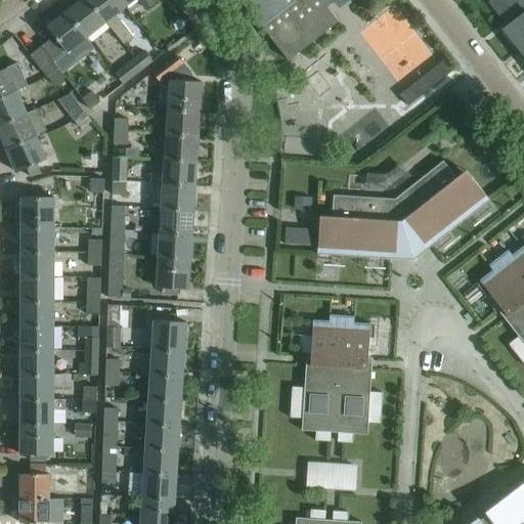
[(85,37),(105,22),(88,0),(79,0),(66,10),(85,37)]
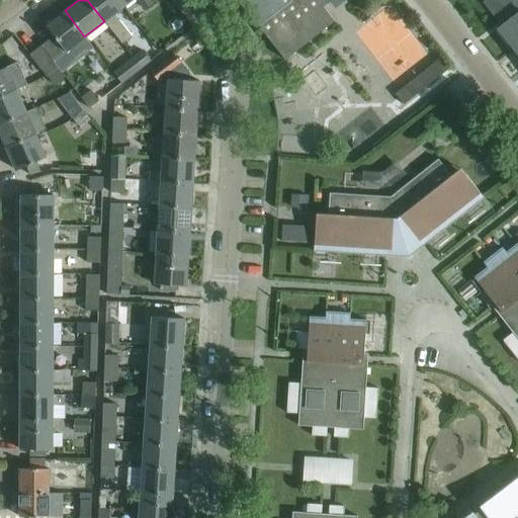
[(132,35),(113,13),(123,6),(118,0),(87,0),(104,21),(104,20),(121,42),(132,35)]
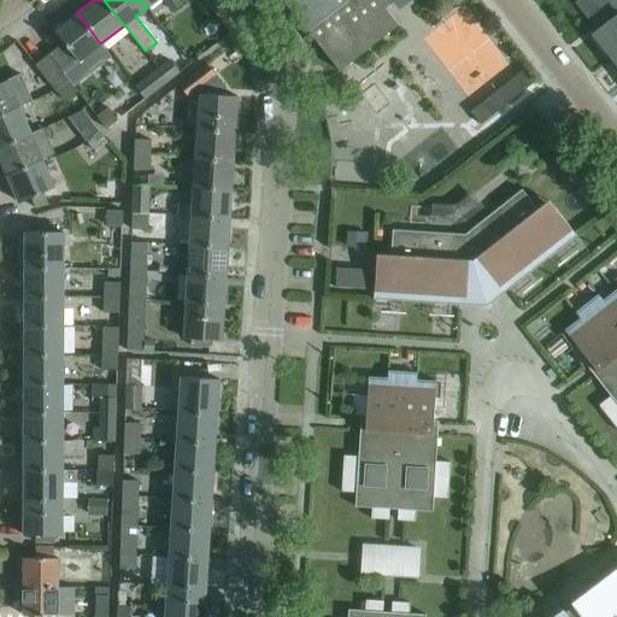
[(181,4),(177,0),(141,0),(147,7),(156,0),(164,0),(172,10),(181,4)]
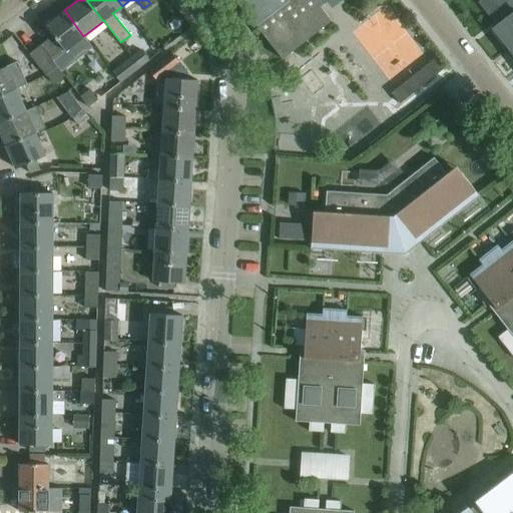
[(234,0),(254,25),(255,24),(282,58),(284,58),(283,57),(330,20),(330,21),(331,20),(315,0),(325,0),(326,0),(325,0),(234,0)]
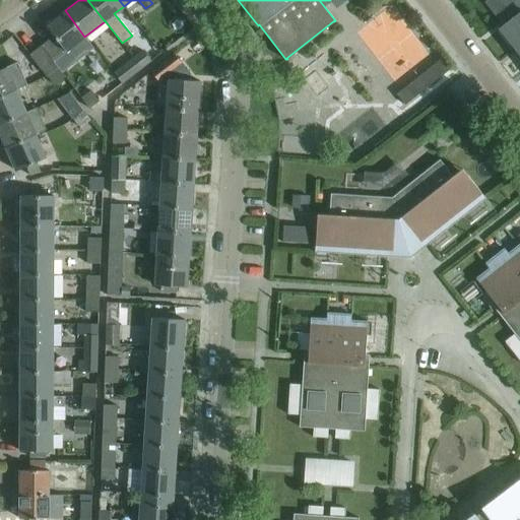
[(407,0),(397,0),(369,21),(409,74),(444,48),(407,0)]
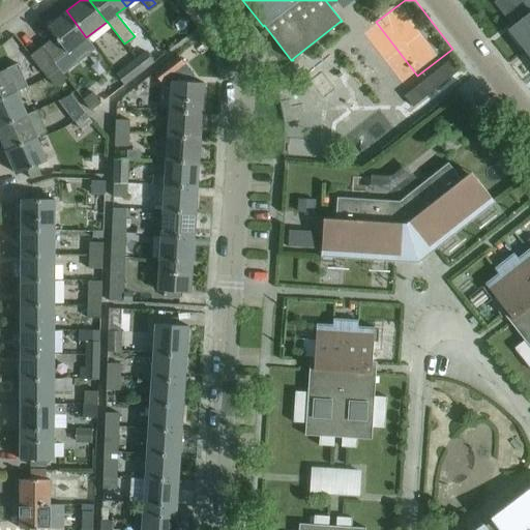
[(509,23),(521,13),(509,0),(495,0),(494,1),(509,23)]
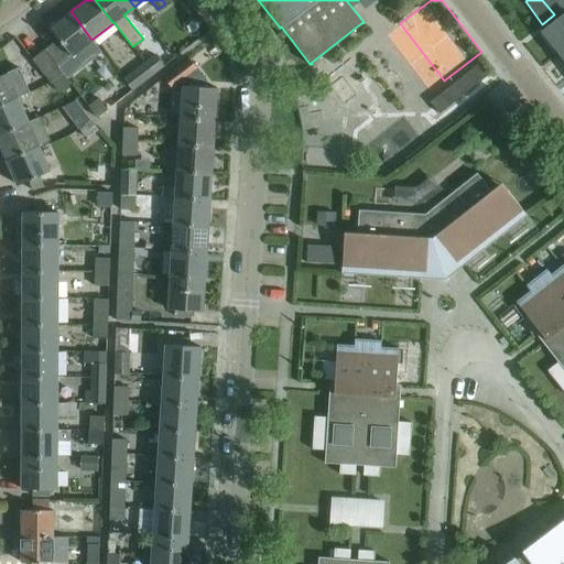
[(542,0),(554,14),(563,7),(563,4),(560,0),(542,0)]
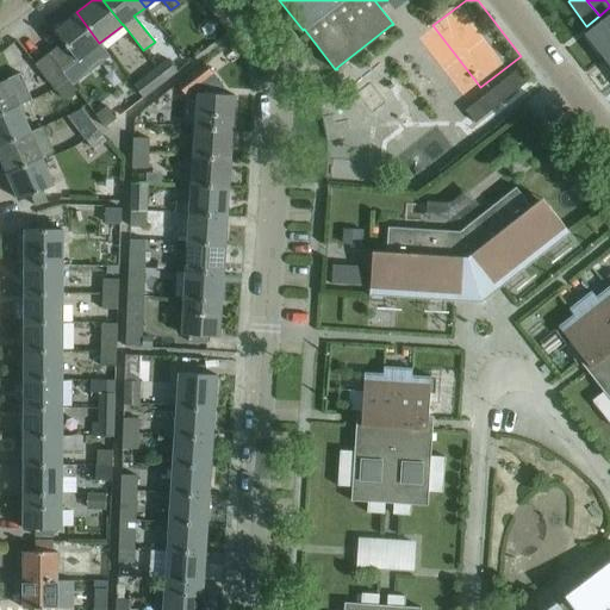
[(99,43),(76,12),(54,30),(62,41),(48,51),(68,78),(82,67),(83,68),(94,61),(87,53),(99,43)]
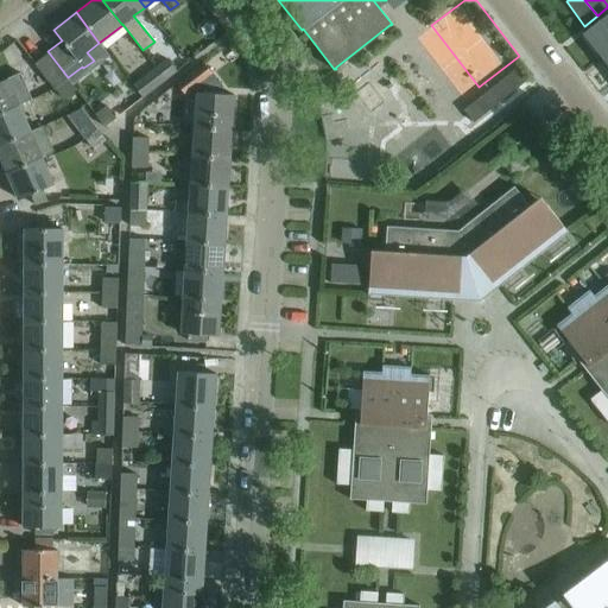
[(602,56),(607,50),(607,13),(602,18),(584,32),(602,56)]
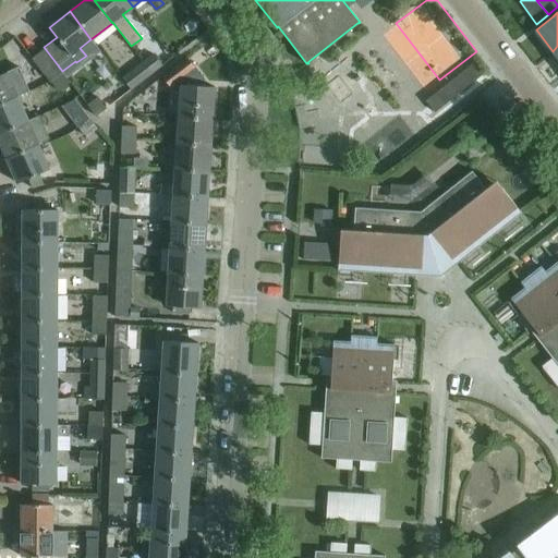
[(44,48),(31,58),(49,81),(62,71),(44,48)]
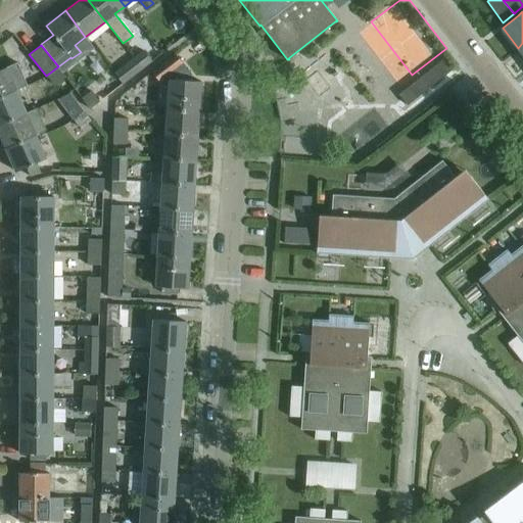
[(141,67),(151,60),(144,50),(134,58),(141,67)]
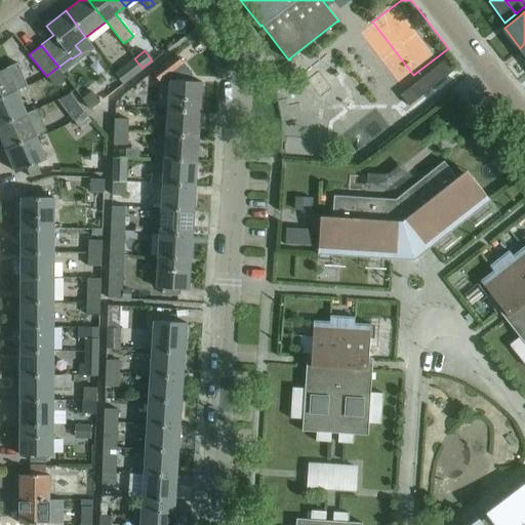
[(159,81),(182,64),(175,54),(153,72),(159,81)]
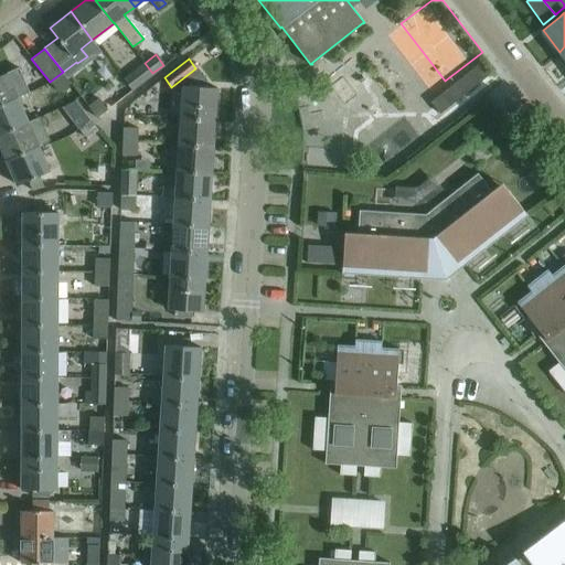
[(439,113),(481,81),(489,74),(480,62),(429,100),(439,113)]
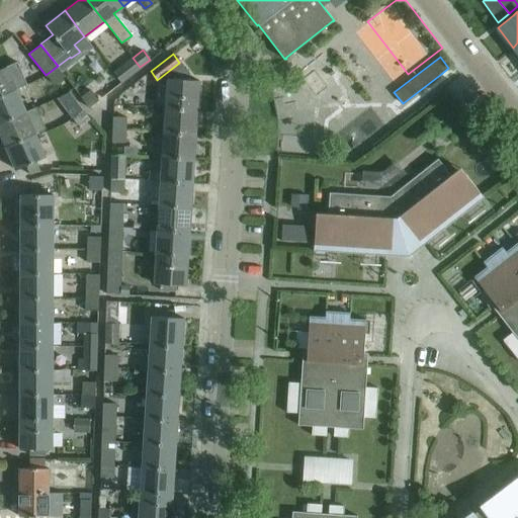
[(120,82),(140,67),(133,58),(113,73),(120,82)]
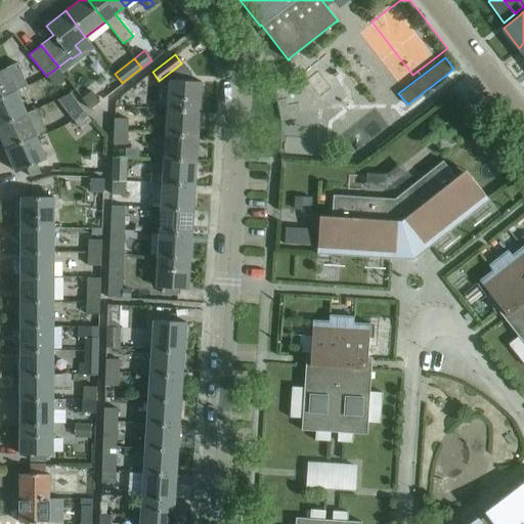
[(9,77),(24,71),(20,61),(6,68),(6,67),(0,69),(0,96),(15,90),(9,77)]
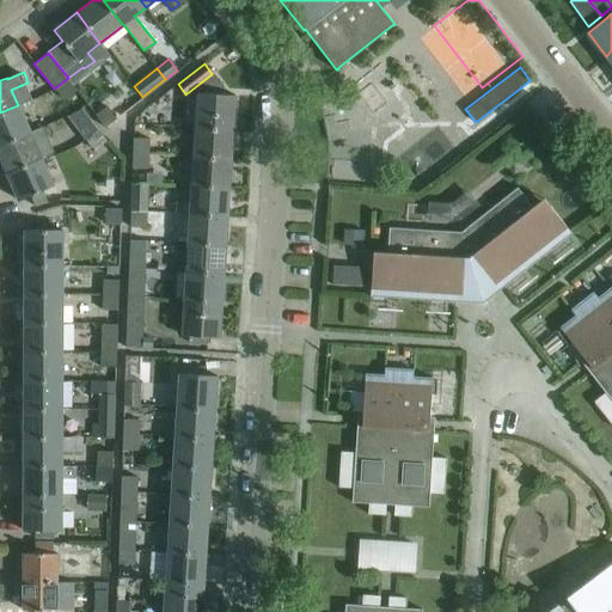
[(63,101),(77,90),(68,79),(55,90),(63,101)]
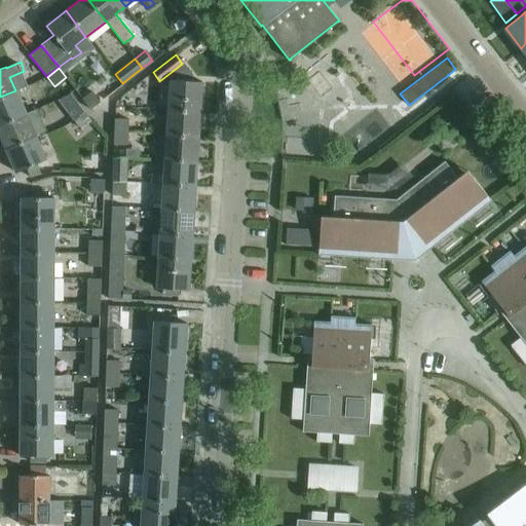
[(192,80),(192,75),(177,74),(177,79),(170,79),(167,109),(199,111),(201,81),(192,80)]
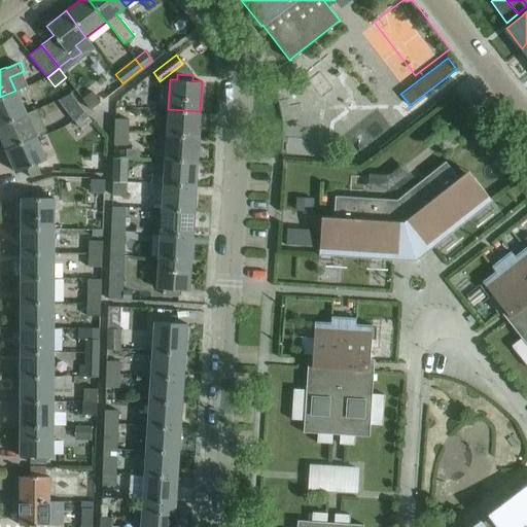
[(109,81),(96,86),(101,100),(114,94),(109,81)]
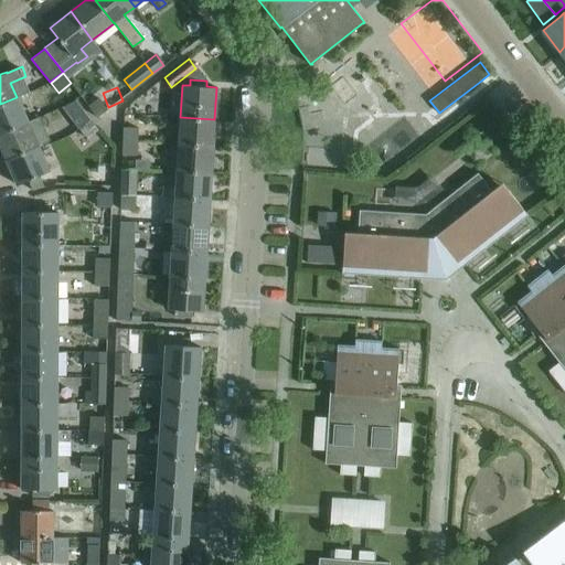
[(17,97),(0,104),(0,132),(28,121),(27,119),(23,112),(17,97)]
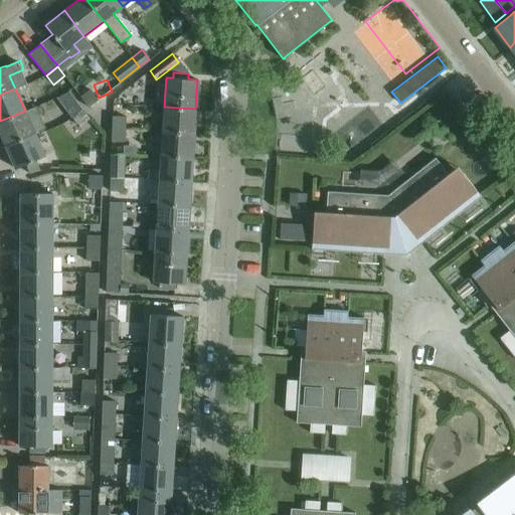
[(89,107),(98,100),(89,89),(79,96),(89,107)]
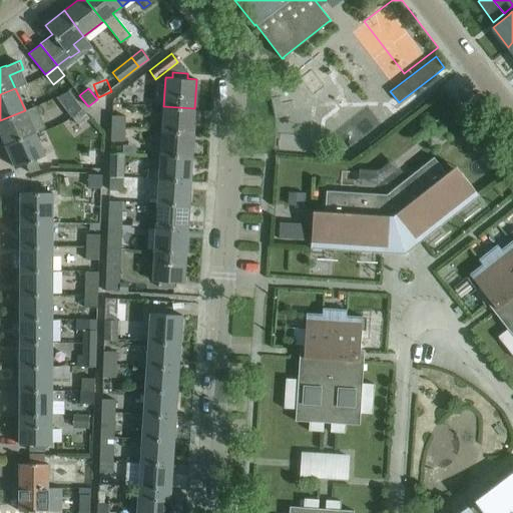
[(71,117),(82,108),(75,99),(64,107),(71,117)]
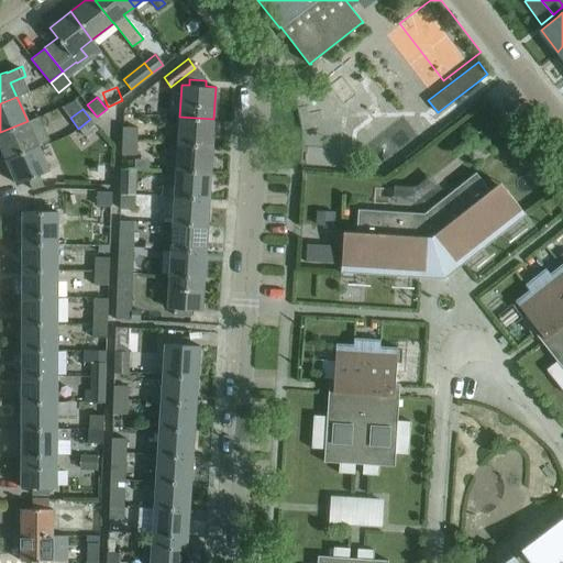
[(28,121),(0,132),(0,144),(7,159),(39,145),(37,145),(50,140),(40,116),(28,121)]
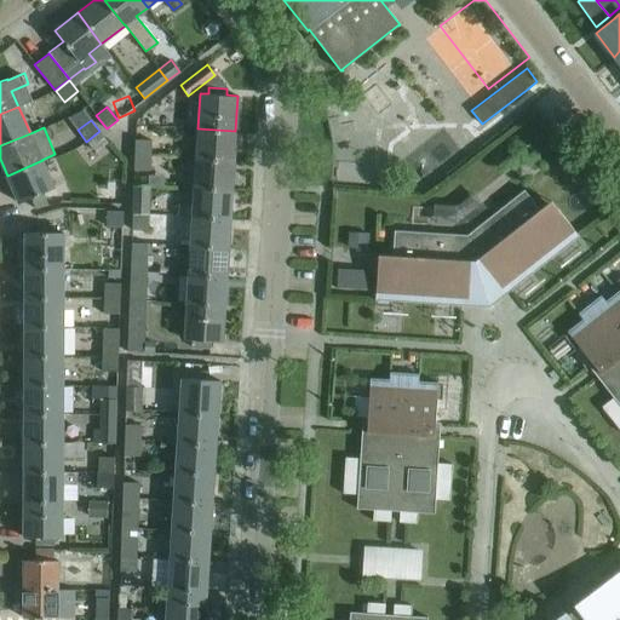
[(234,160),(235,131),(197,128),(196,158),(234,160)]
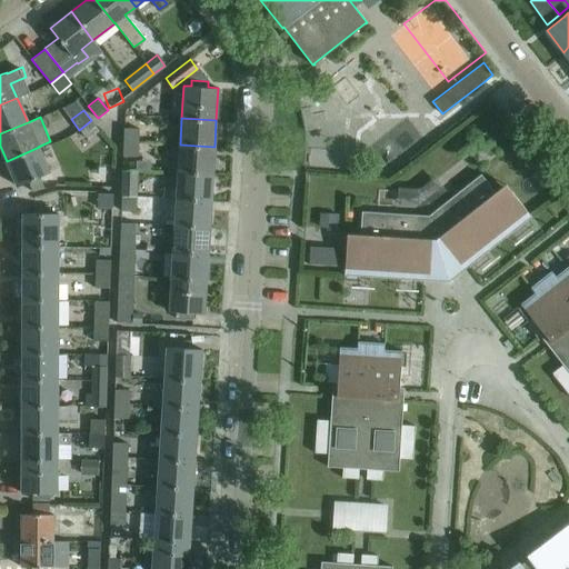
[(87,140),(99,130),(91,120),(79,130),(87,140)]
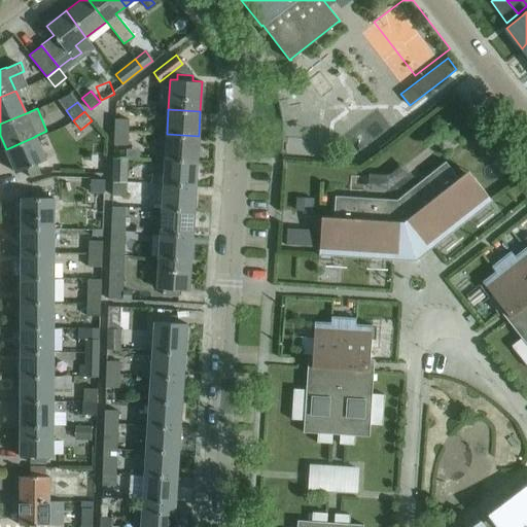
[(129,132),(129,119),(115,118),(114,132),(129,132)]
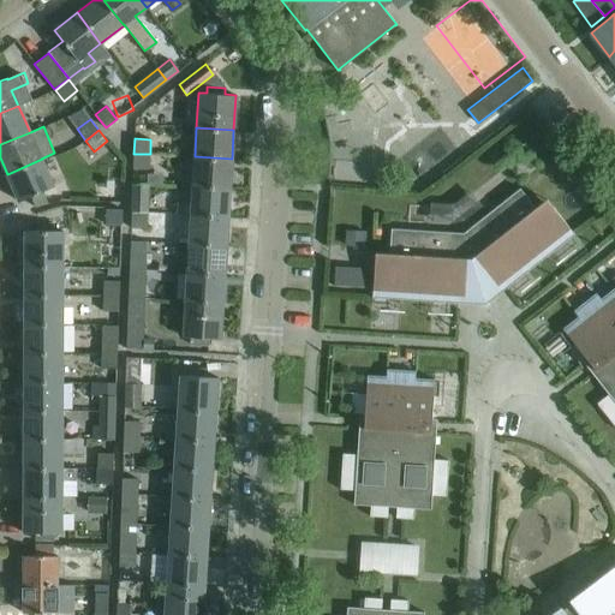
[(149,169),(150,154),(133,154),(133,168),(149,169)]
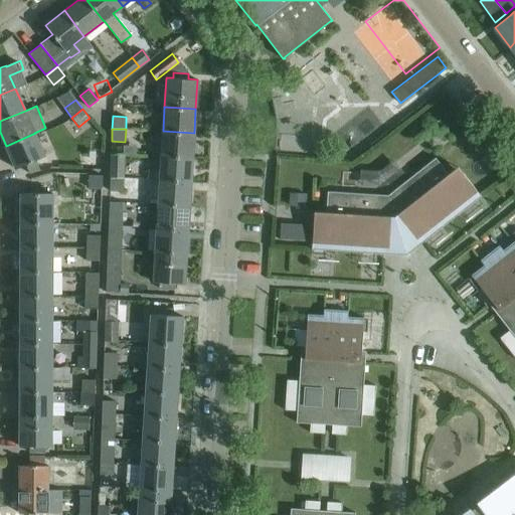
[(192,157),(194,133),(163,131),(161,155),(192,157)]
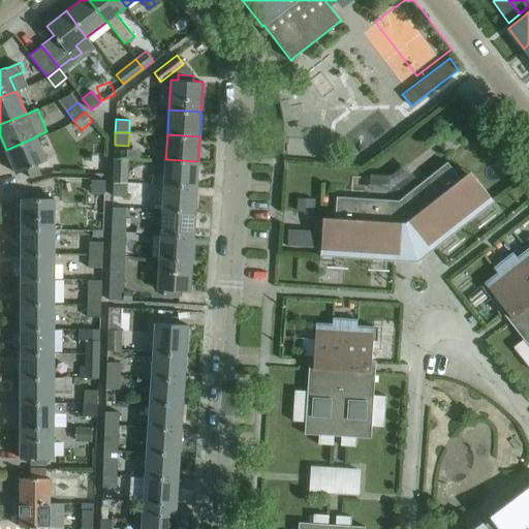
[(30,178),(51,172),(36,136),(6,150),(16,173),(26,168),(30,178)]
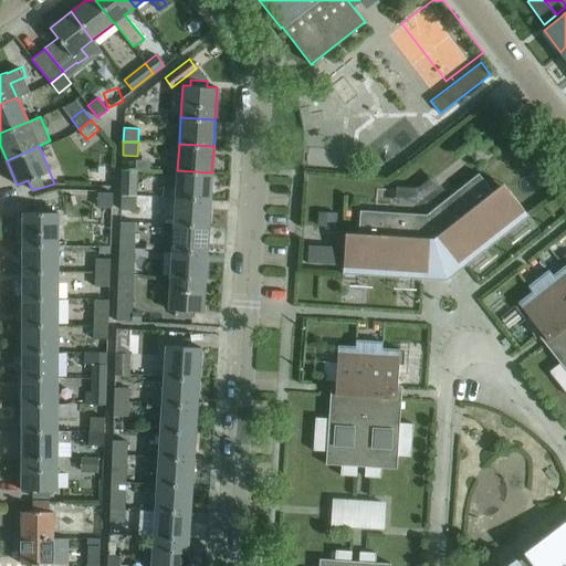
[(136,195),(137,169),(122,169),(121,194),(136,195)]
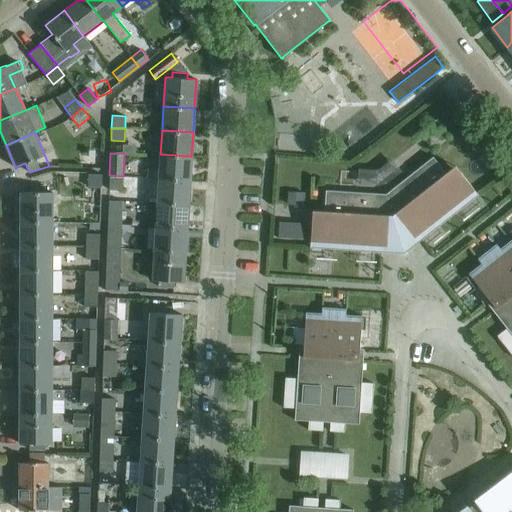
[(190,180),(191,156),(160,154),(159,169),(147,168),(147,177),(190,180)]
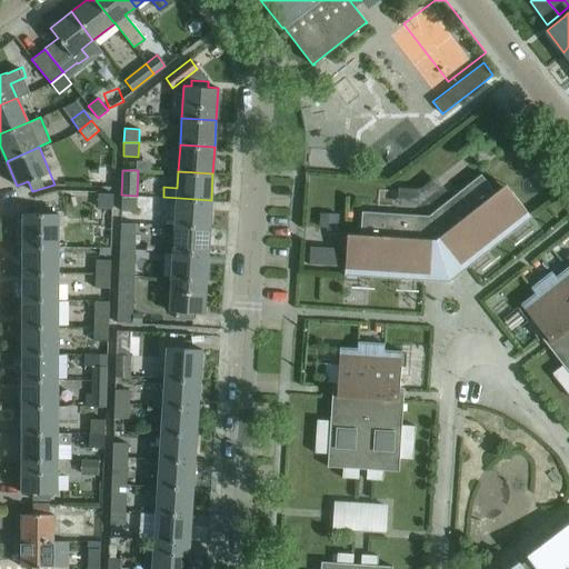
[(495,192),(480,173),(436,209),(437,210),(438,210),(440,212),(430,221),(417,220),(417,216),(418,216),(419,215),(361,211),(360,233),(347,233),(343,275),(426,280),(426,278),(423,278),(425,271),(446,272),(463,259),(467,265),(466,266),(467,267),(531,216),(506,185),(495,192)]
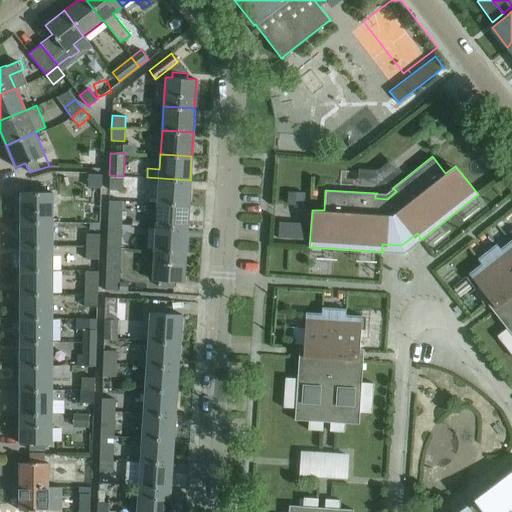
[(101,187),(102,174),(88,173),(88,186),(101,187)]
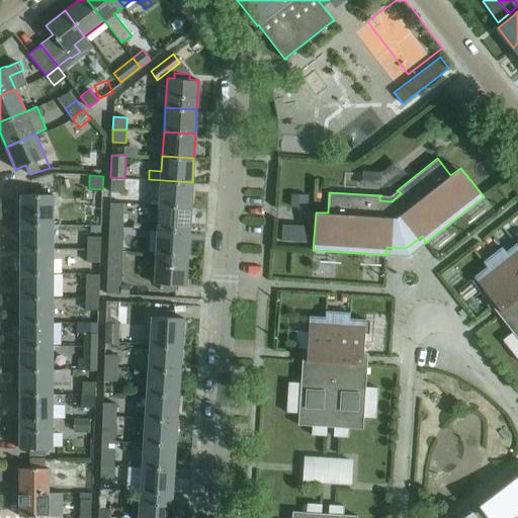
[(124,192),(124,178),(110,177),(109,192),(124,192)]
